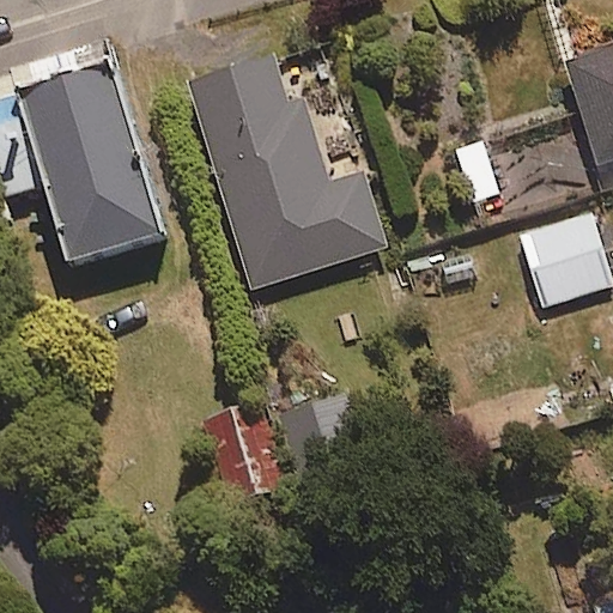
[(612,162),(612,42),(568,59),(606,165),(612,162)]
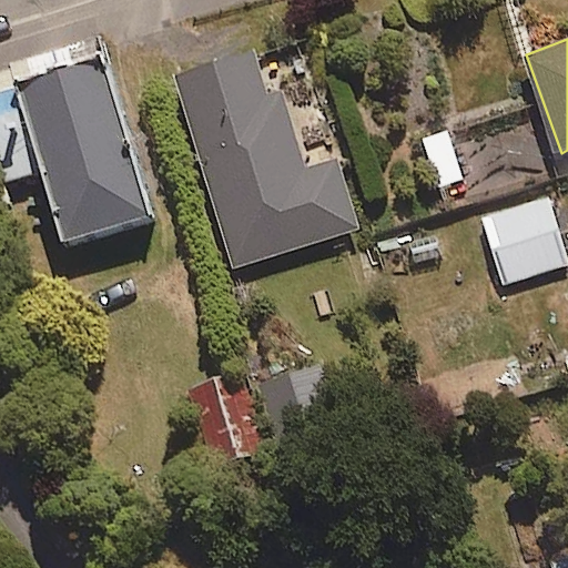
[(281,85),(267,90),(253,46),(173,70),(233,264),(359,224),(337,154),(305,164),(281,85)]
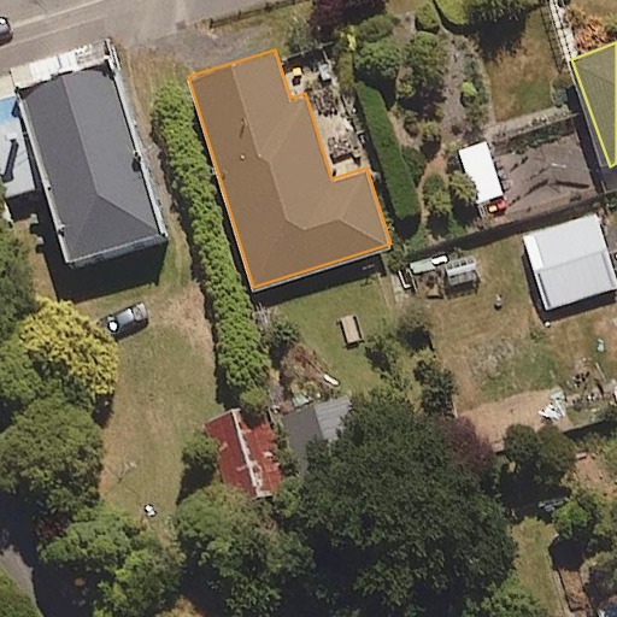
[(0,99),(0,219),(53,205),(71,269),(164,244),(115,69),(47,87),(0,99)]
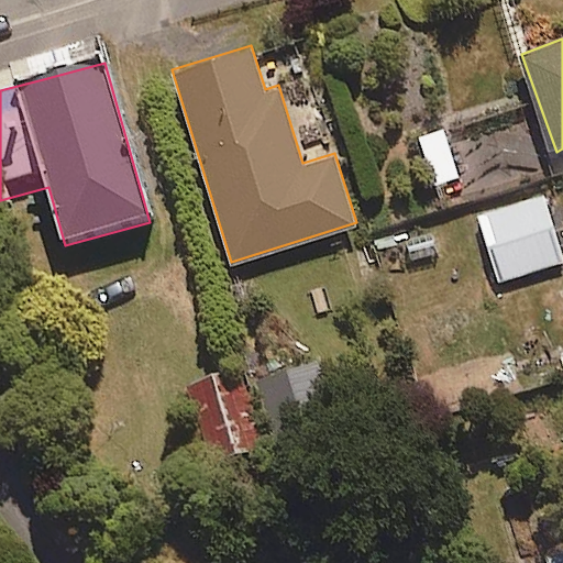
[(459,176),(443,128),(417,135),(432,184),(459,176)]
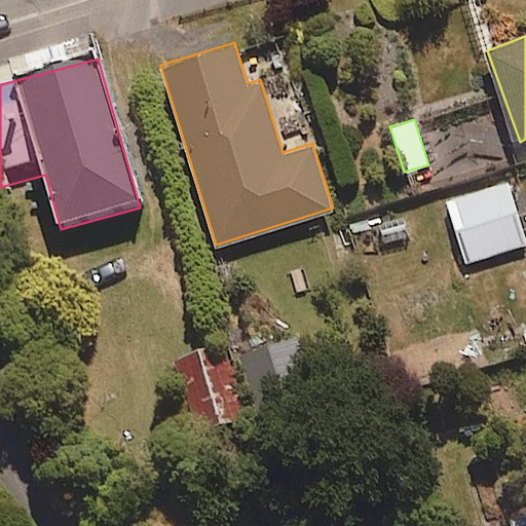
[(466,262),(525,242),(525,235),(509,180),(447,199),(466,262)]
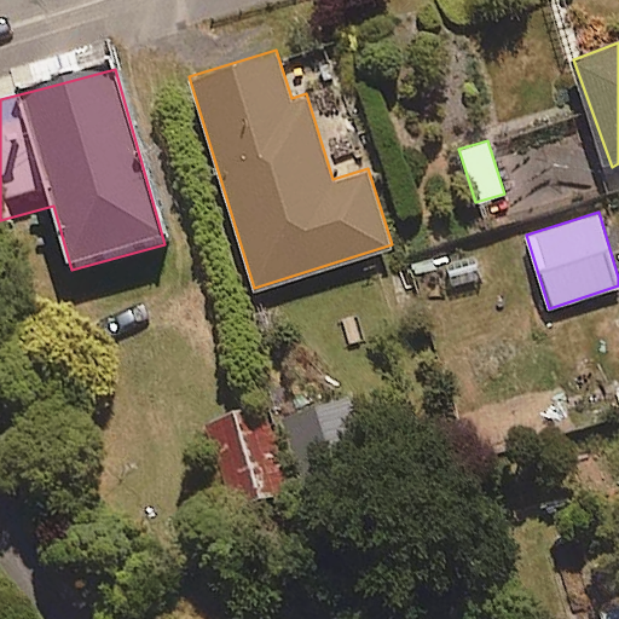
[(375,486),(348,389),(284,406),(310,504),(375,486)]
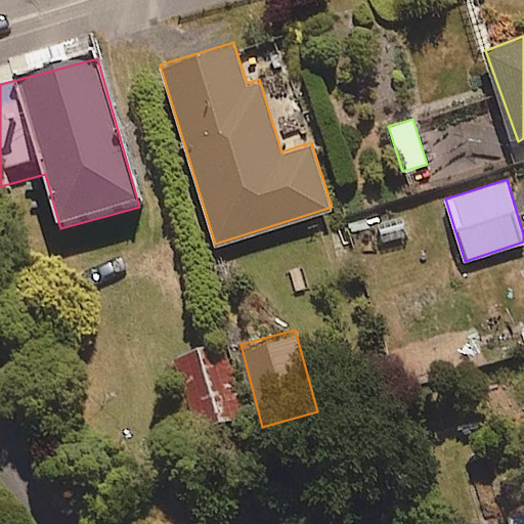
[(200,427),(246,413),(222,334),(176,347),(200,427)]
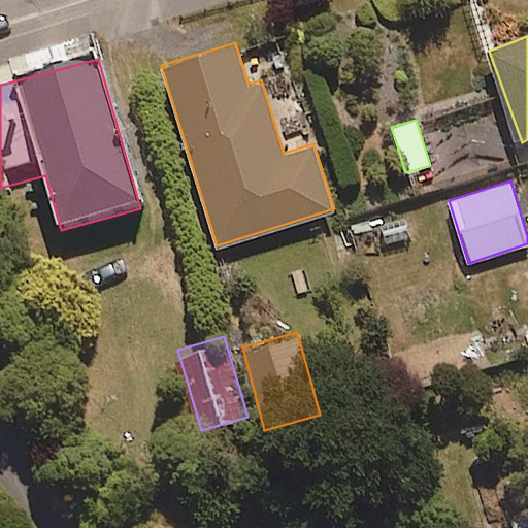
[(513,527),(527,527),(527,508),(508,516),(513,527)]
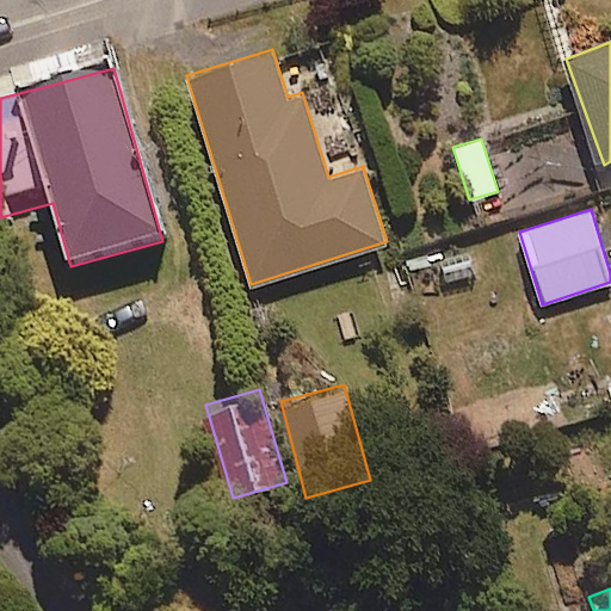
All buildings are outlined.
